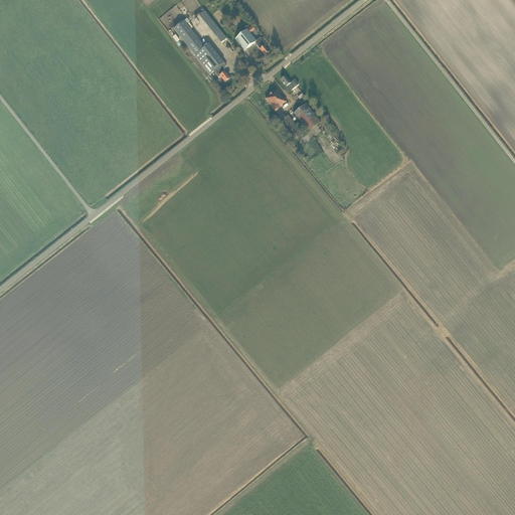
[(227,40),(222,34),(204,12),(199,16),(221,44),(227,40)]
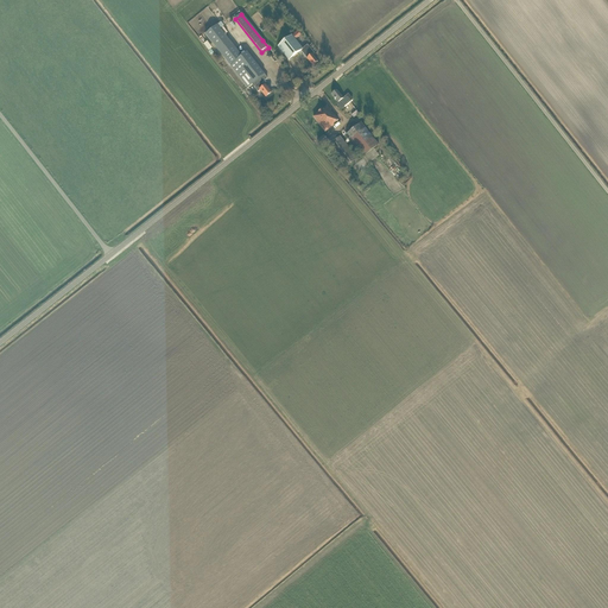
[(230,67),(248,89),(253,84),(255,87),(254,88),(258,93),(260,92),(266,87),(263,83),(267,80),(247,54),(242,57),(220,30),(225,27),(221,23),(206,36),(230,67)]
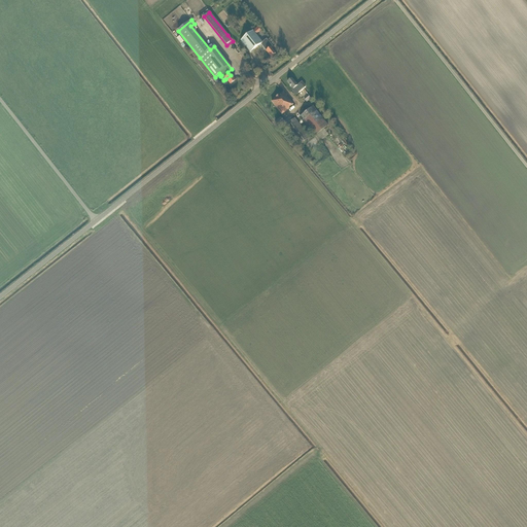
[(262,43),(255,35),(260,31),(258,28),(241,41),(250,54),(261,45),(262,43)]
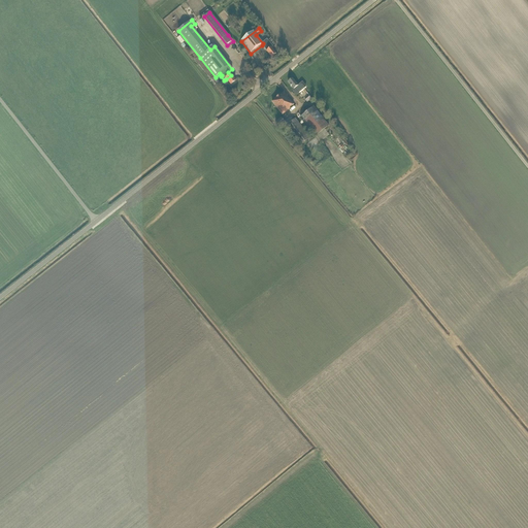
[(271,48),(273,47),(267,40),(263,43),(262,45),(272,58),(276,55),(271,48)]
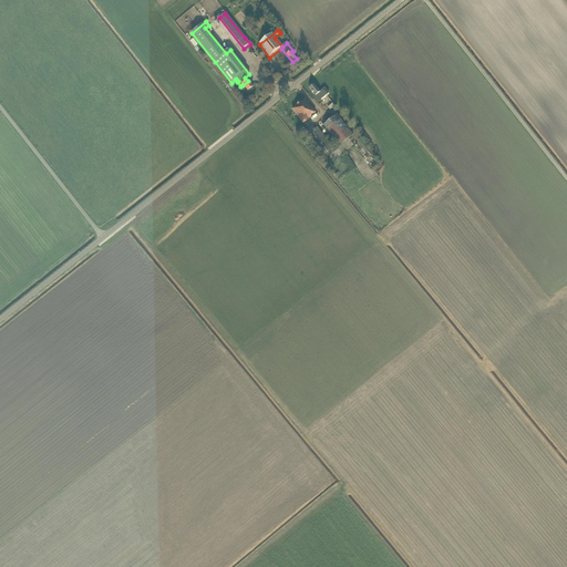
[(243,85),(248,92),(254,88),(248,81),(243,85)]
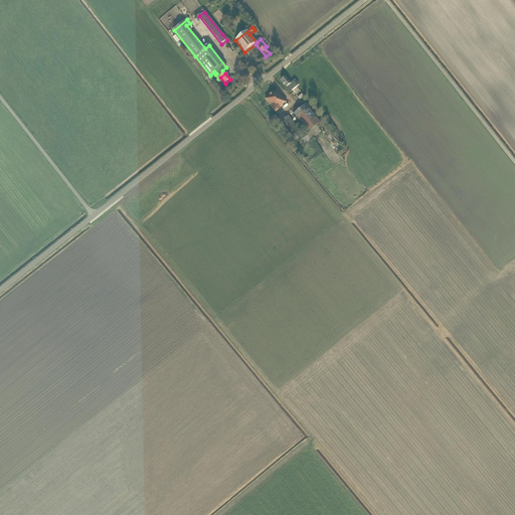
[(286,77),(282,81),(287,88),(288,87),(292,92),(299,87),(299,86),(295,80),(295,81),(291,84),(286,77)]
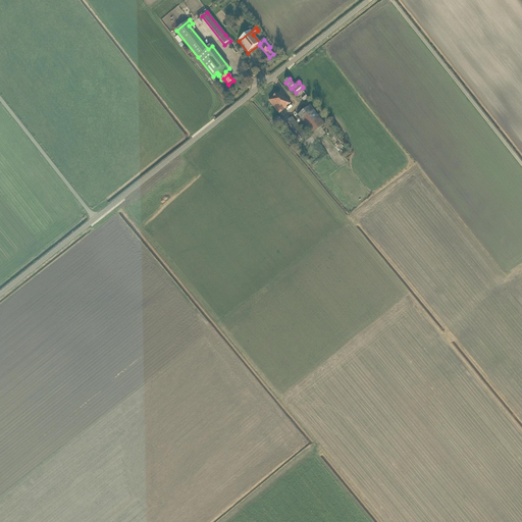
[(286,107),(291,104),(280,92),(269,101),(279,114),(286,108),(286,107)]
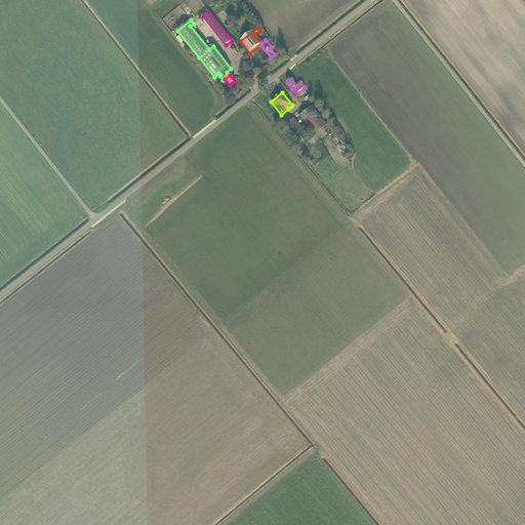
[(298,117),(313,134),(309,137),(293,119),(283,127),(298,146),(305,140),(307,144),(306,145),(310,149),(328,135),(323,129),(327,126),(312,107),(298,117)]
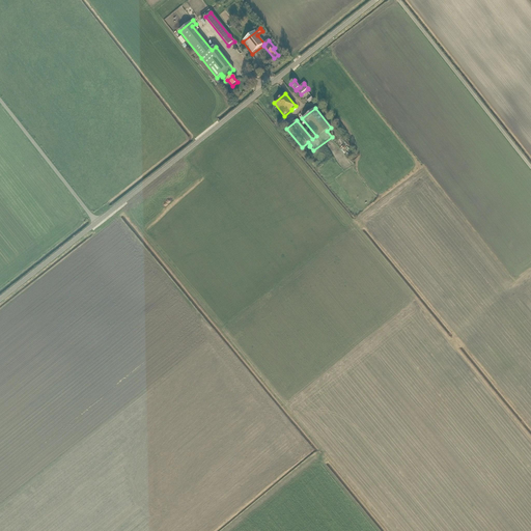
[(282,128),(287,124),(282,119),(278,122),(282,128)]
